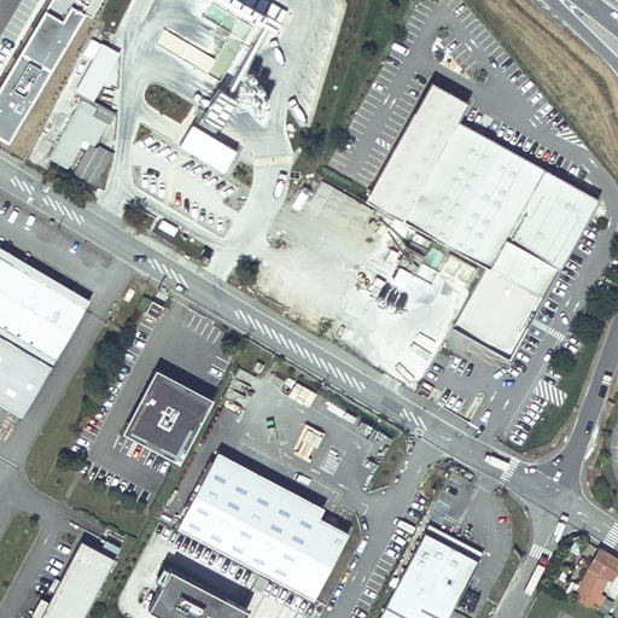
[(156,46),(223,79),(202,122),(220,130),(238,92),(234,91),(267,24),(278,30),(289,10),(268,0),(215,0),(205,21),(229,31),(217,57),(163,30),(156,46)]
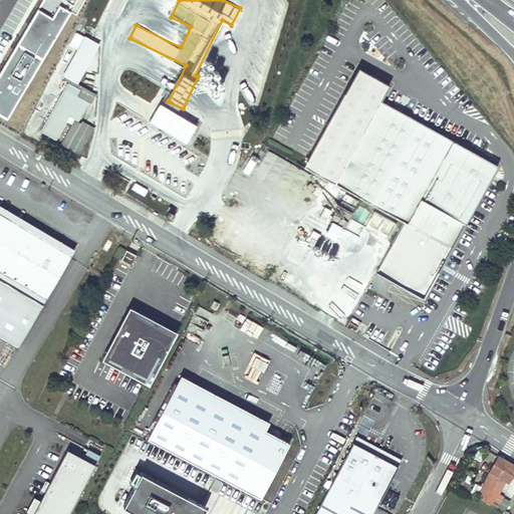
[(75,61),(66,76),(76,82),(85,66),(85,67),(97,45),(86,38),(74,60),(75,61)]
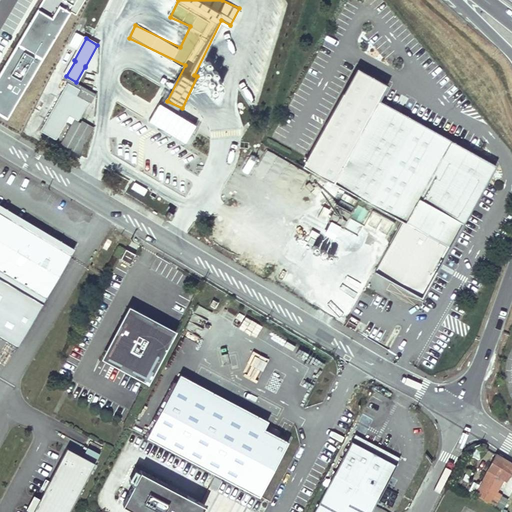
[(357,68),(302,166),(402,221),(373,273),(420,299),(495,165),(379,100),(388,85),(357,68)]
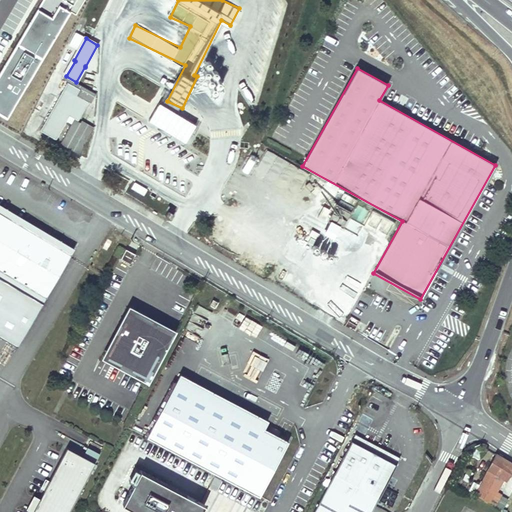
[(80,119),(95,92),(76,82),(66,76),(64,79),(84,90),(84,91),(68,82),(41,131),(57,139),(67,120),(73,123),(61,144),(80,154),(95,128),(80,119)]
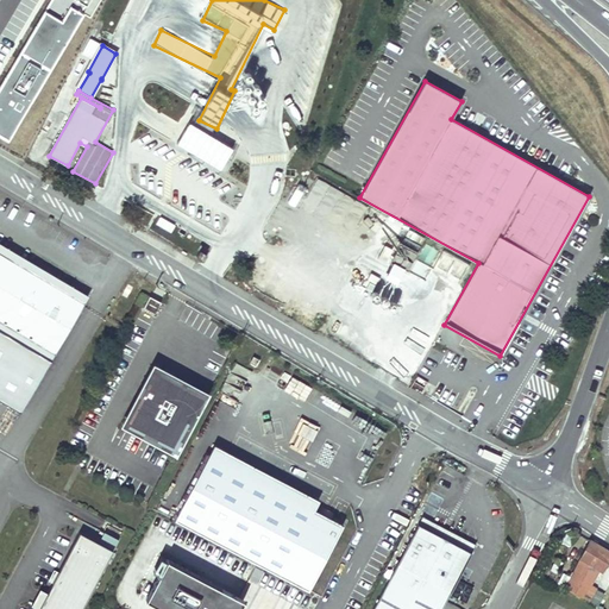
[(223,167),(236,145),(190,120),(179,142),(223,167)]
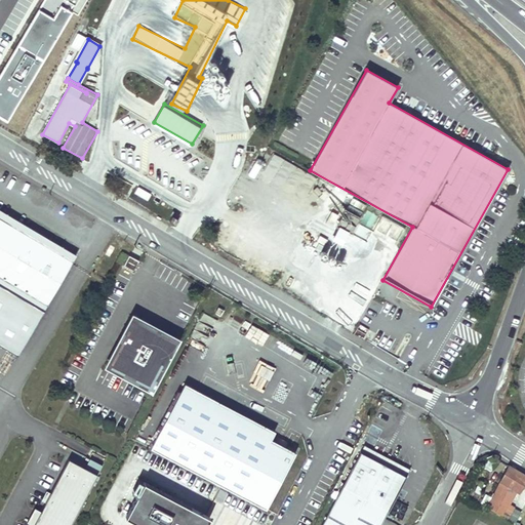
[(77,254),(0,208),(0,216),(74,260),(77,254)]
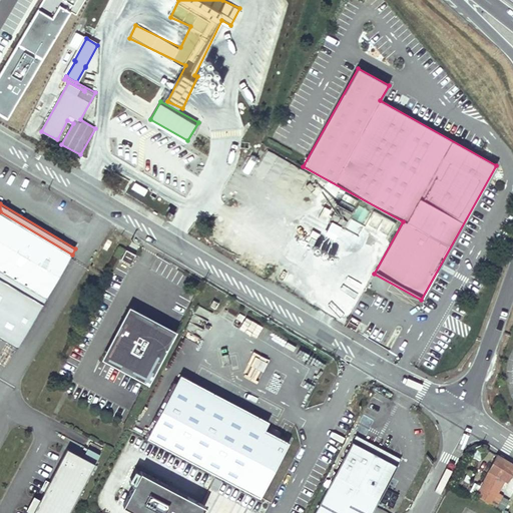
[(72,254),(0,211),(0,336),(18,347),(72,254)]
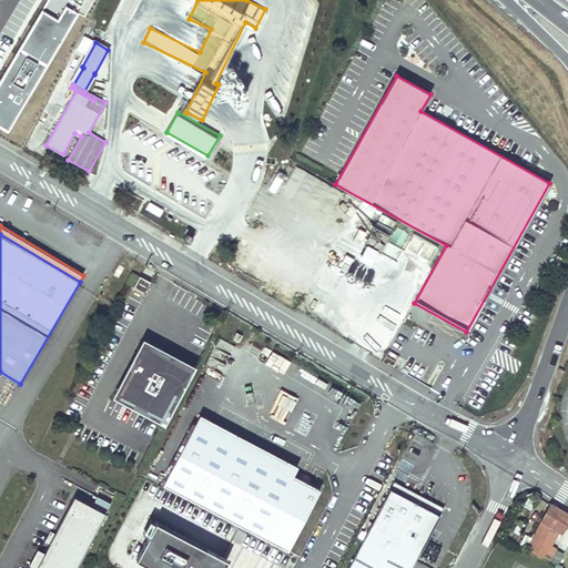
[(396,283),(372,269),(351,305),(374,320),(396,283)]
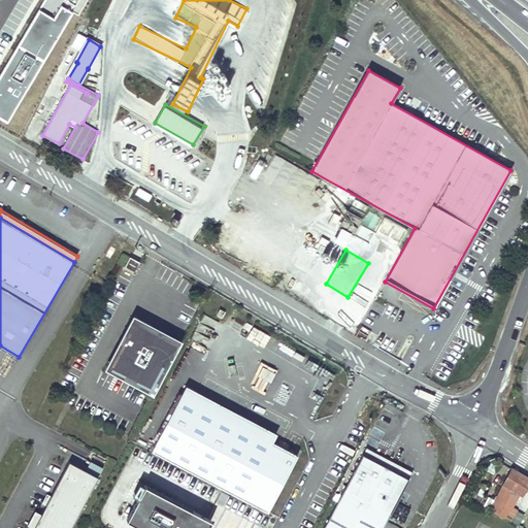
[(129,255),(124,265),(134,270),(139,261),(129,255)]
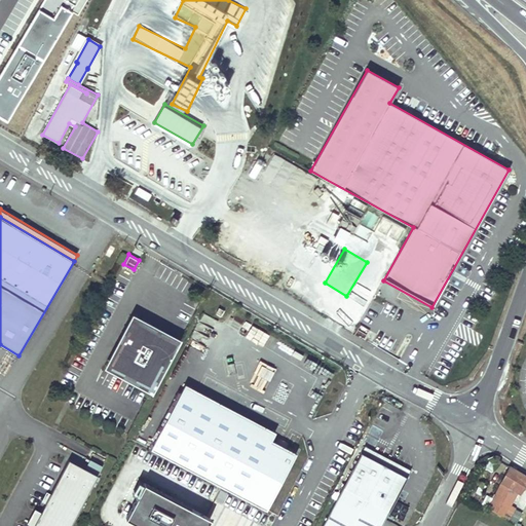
[(285,271),(275,285),(285,291),(294,277),(285,271)]
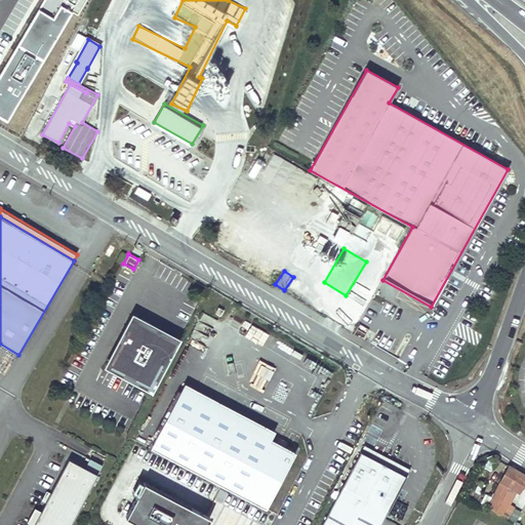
[(207,299),(201,310),(207,313),(212,303),(207,299)]
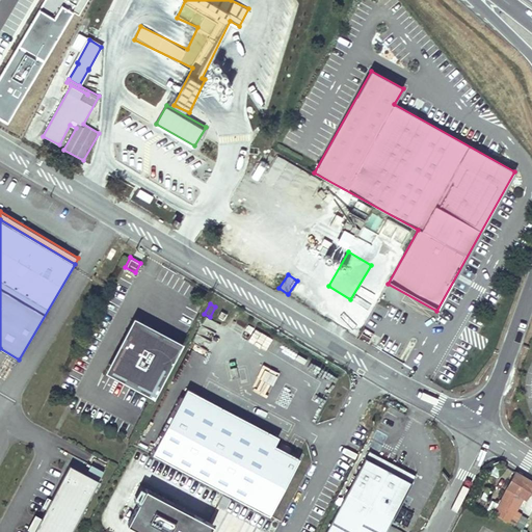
[(215,307),(210,317),(215,320),(217,316),(222,319),(225,313),(215,307)]
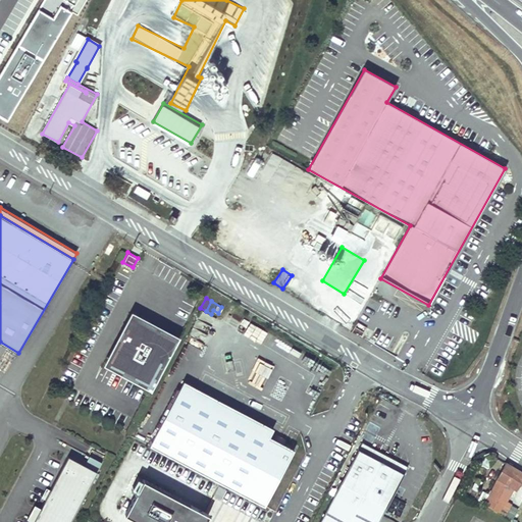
[(126,329),(132,319),(147,326),(149,322),(151,319),(133,310),(123,327),(126,329)]
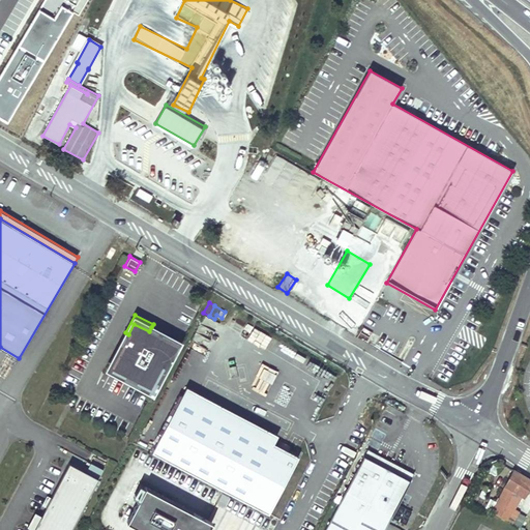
[(149,331),(134,324),(128,334),(111,365),(155,389),(180,343),(151,327),(149,331)]
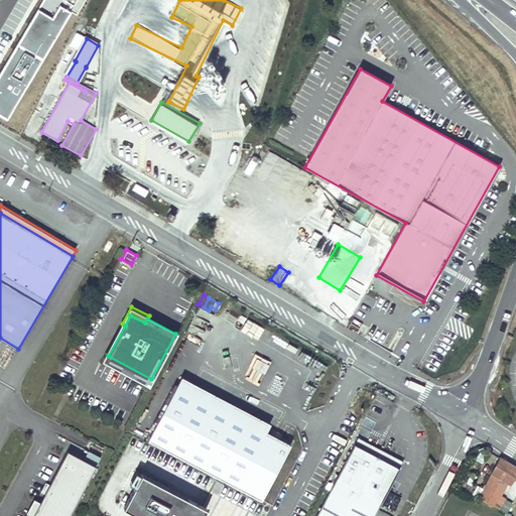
[(180,375),(147,439),(261,499),(290,442),(280,436),(282,432),(273,428),(270,432),(265,429),(269,422),(180,375)]
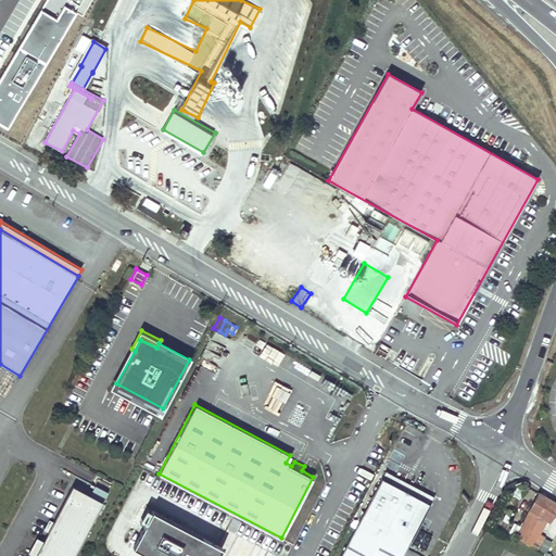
[(384,468),(355,525),(404,550),(432,496),(396,478),(397,475),(384,468)]
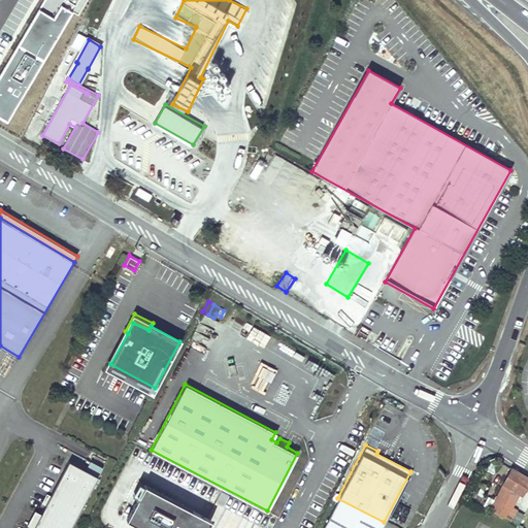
[(70,527),(98,476),(68,461),(32,527),(70,527)]
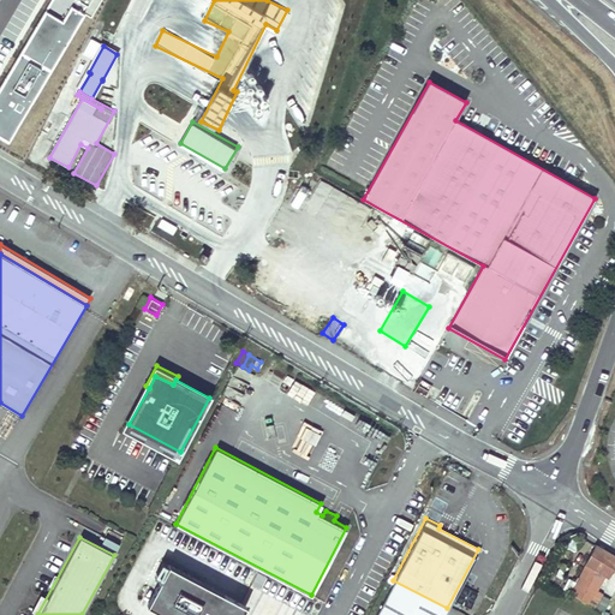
[(614,556),(595,544),(571,593),(592,607),(597,599),(591,597),(596,590),(585,584),(593,567),(604,573),(607,574),(614,559),(614,556)]
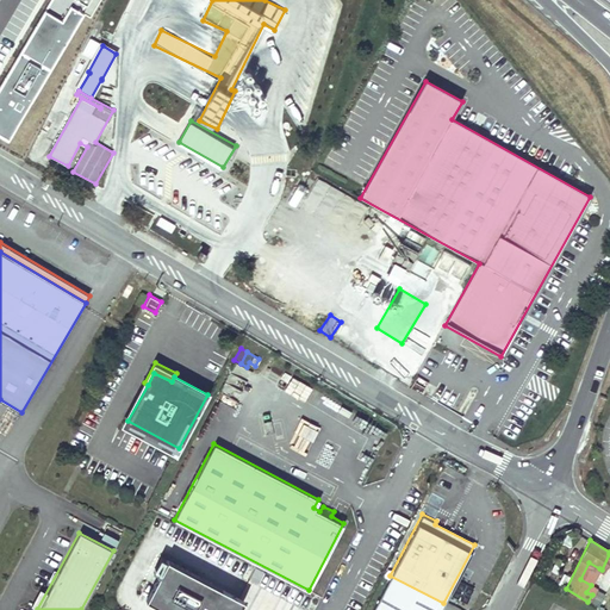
[(147,599),(167,609),(238,609),(244,599),(168,559),(147,599)]
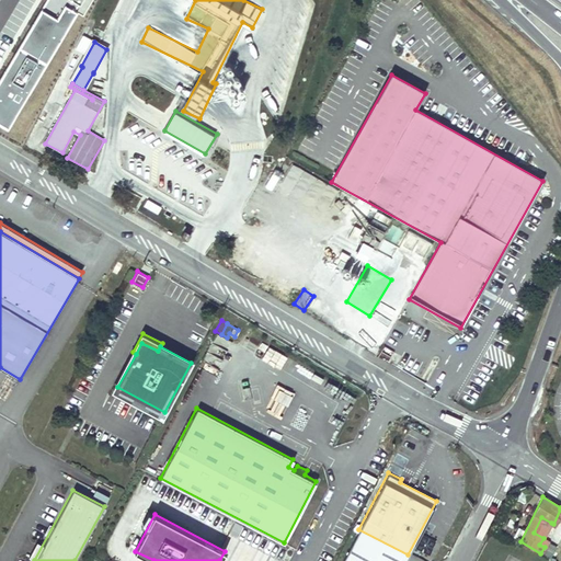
[(541,517),(534,533),(544,538),(551,523),(541,517)]
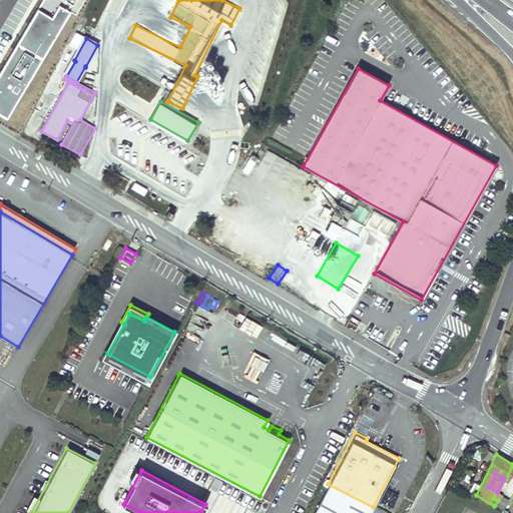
[(369,512),(373,507),(328,484),(312,512),(369,512)]
